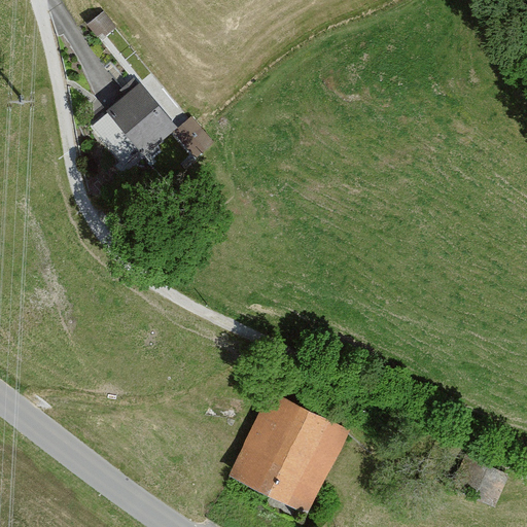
[(89,25),(102,40),(115,28),(102,13),(89,25)]
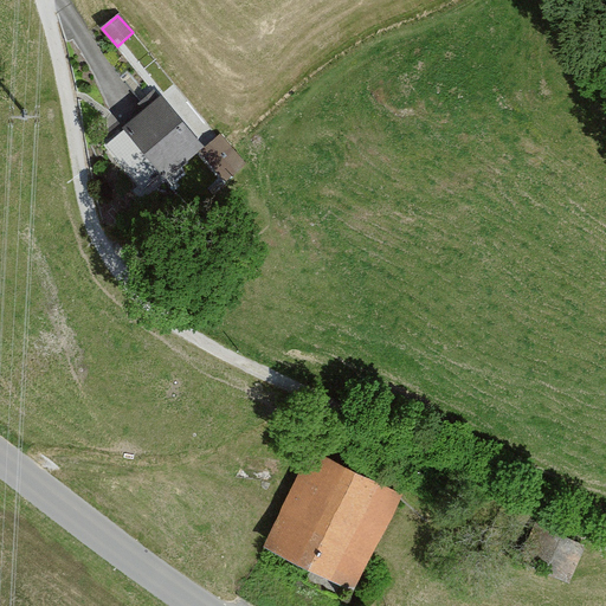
[(204,152),(160,101),(123,133),(167,184),(204,152)]
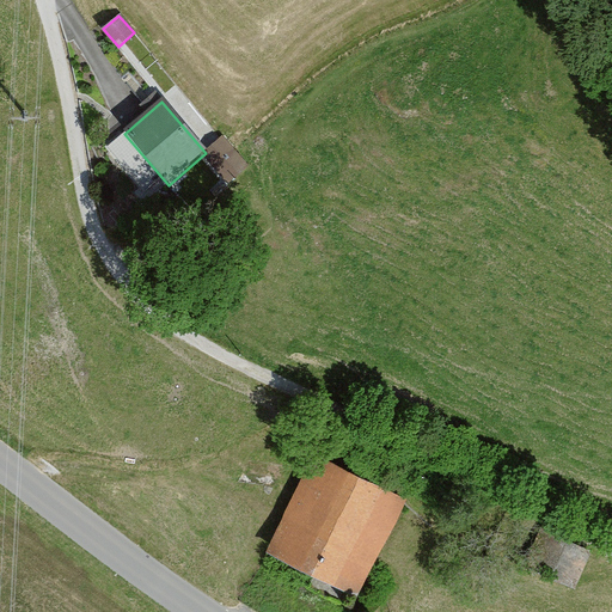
[(249,169),(225,142),(206,159),(230,185),(249,169)]
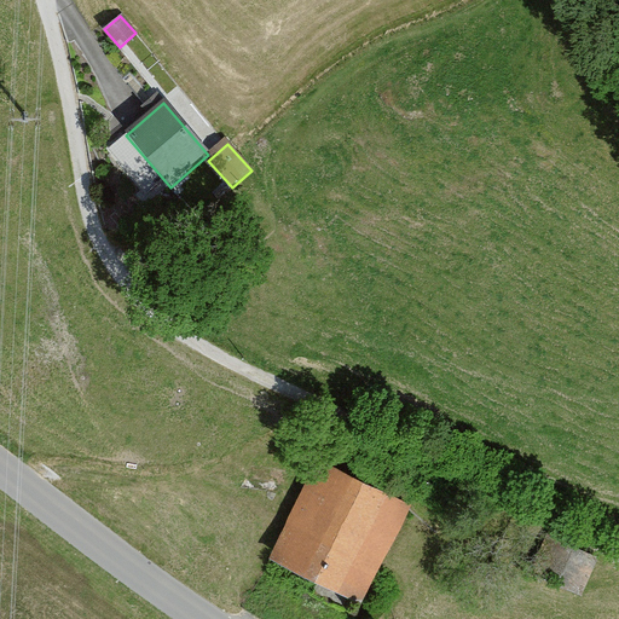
[(366,596),(409,504),(314,461),(272,554),(366,596)]
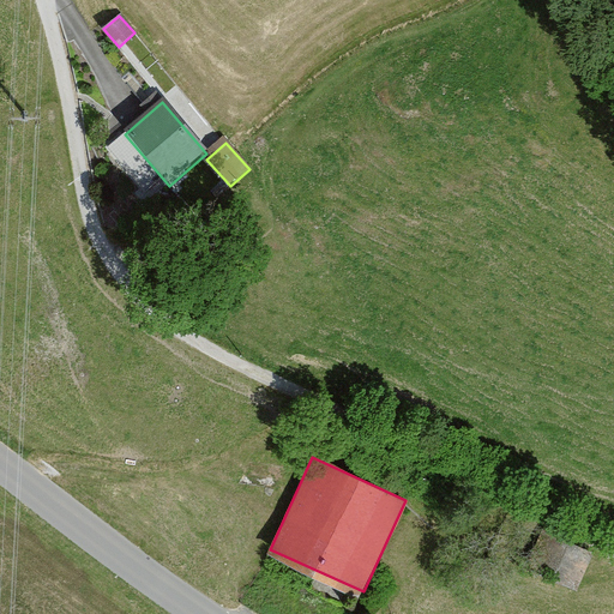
[(546,531),(530,566),(581,588),(596,553),(546,531)]
